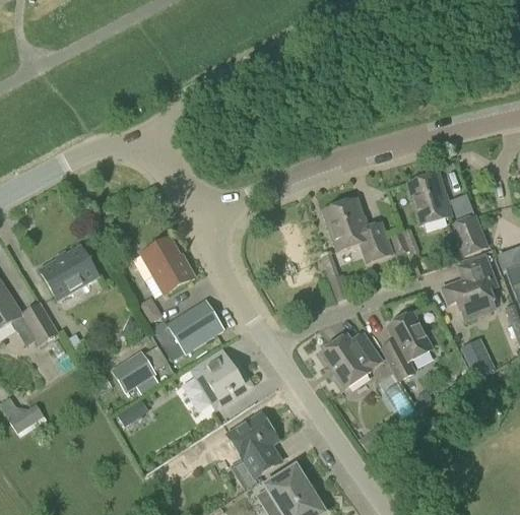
[(419,224),(450,215),(438,174),(407,183),(419,224)]
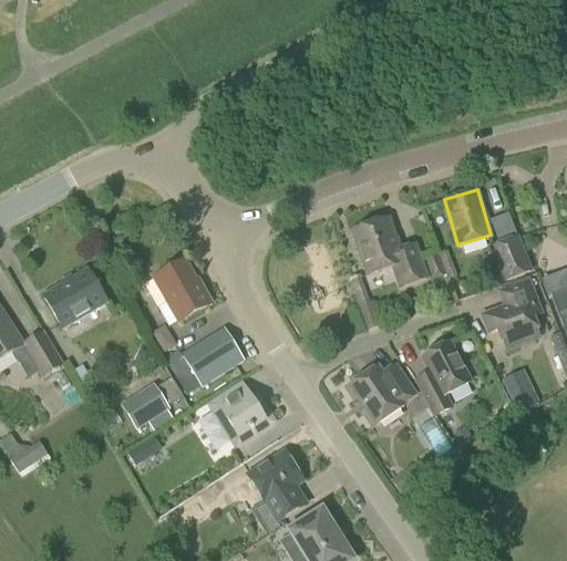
[(368,273),(392,265),(400,286),(426,276),(415,242),(399,248),(388,217),(352,229),(368,273)]
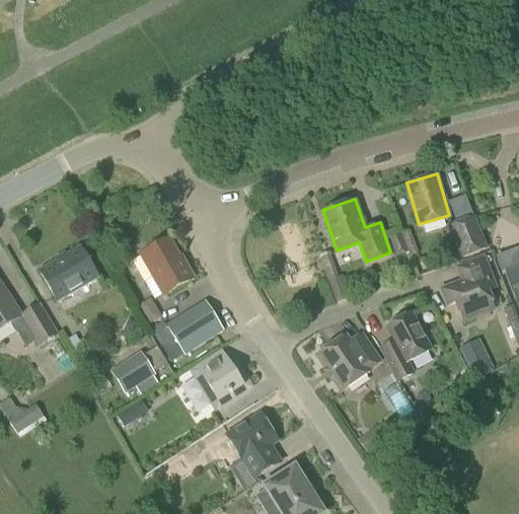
[(460,255),(486,245),(473,216),(449,225),(460,255)]
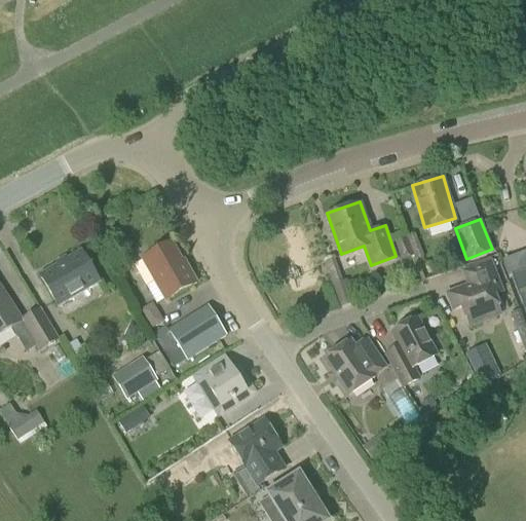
[(413,252),(415,257),(423,253),(414,230),(406,233),(403,234),(410,254),(413,252)]
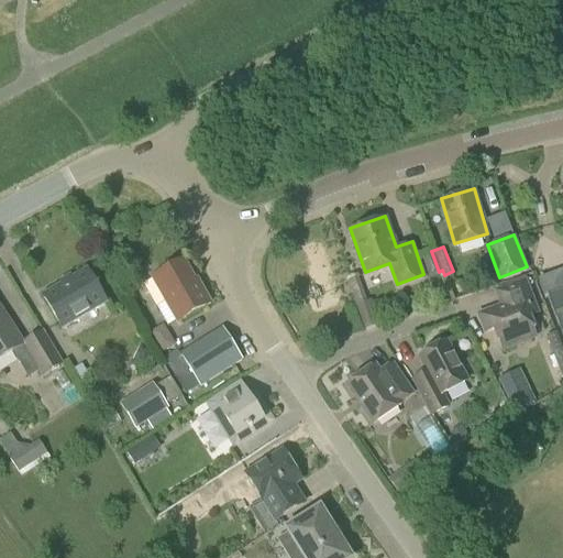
[(421,255),(429,275),(439,272),(431,251),(421,255)]
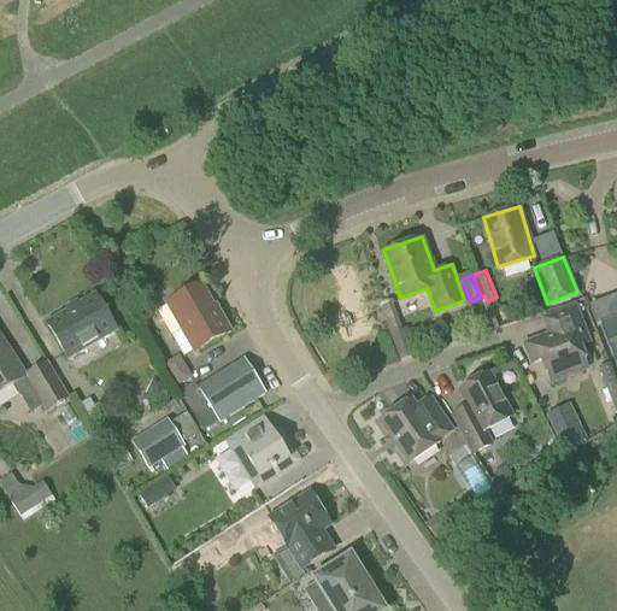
[(166,300),(182,328),(172,333),(183,352),(193,346),(194,348),(230,328),(222,312),(219,313),(200,281),(166,300)]
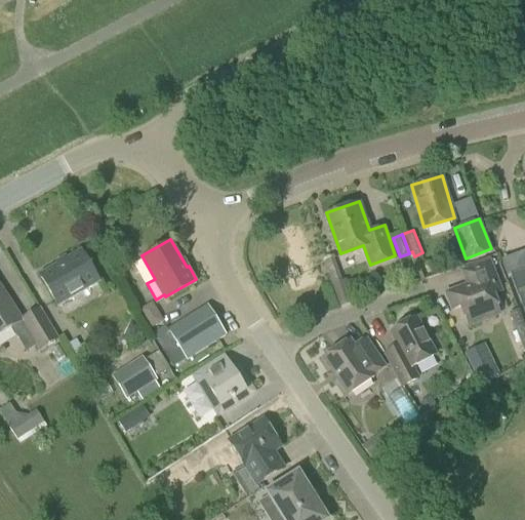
[(57,303),(98,278),(81,248),(40,272),(57,303)]
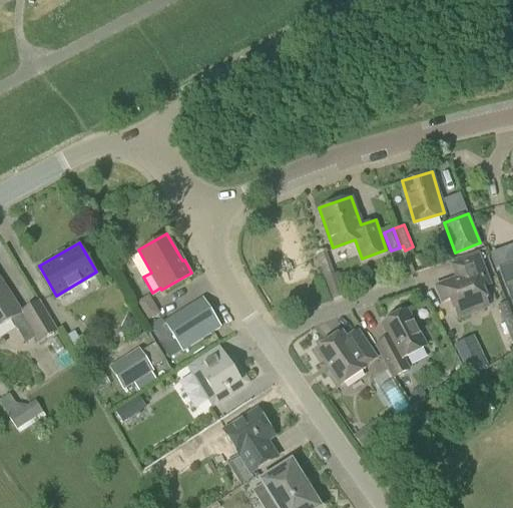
[(512,260),(504,264),(498,246),(488,250),(494,267),(498,266),(512,304),(512,260)]
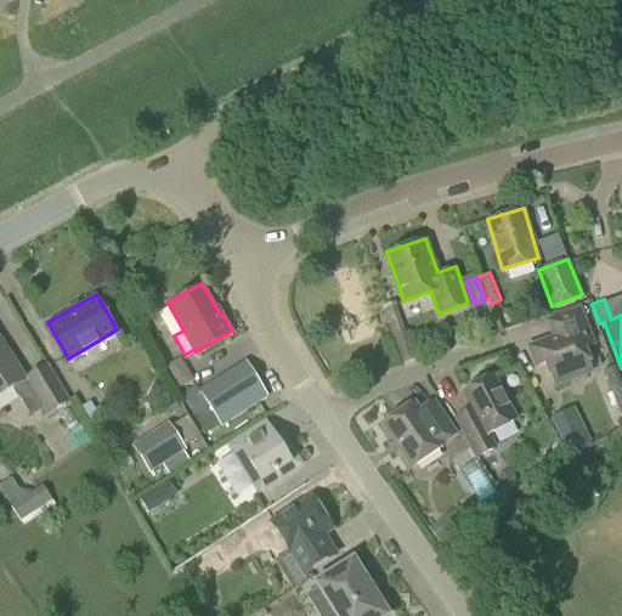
[(405,329),(395,301),(384,305),(394,333),(405,329)]
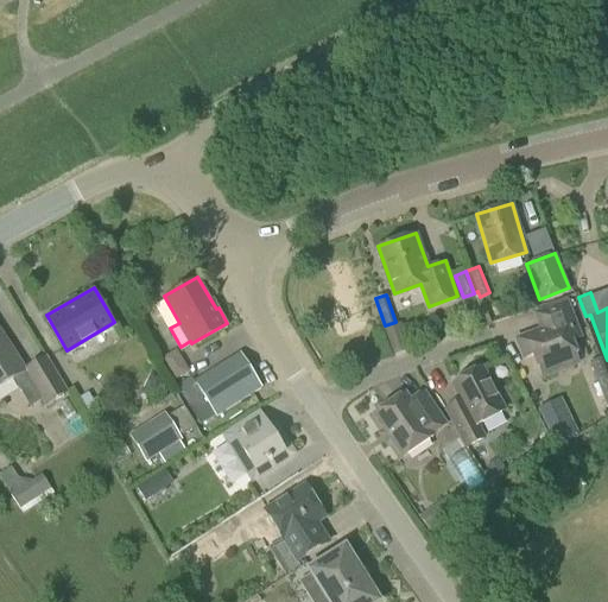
[(570,337),(580,334),(567,301),(537,311),(543,327),(521,335),(519,340),(525,355),(534,352),(543,373),(577,359),(570,337)]
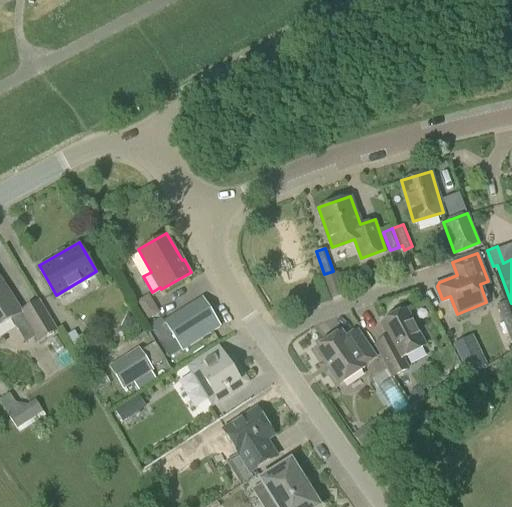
[(38,296),(21,308),(0,275),(0,323),(11,316),(19,328),(29,322),(39,338),(58,327),(38,296)]
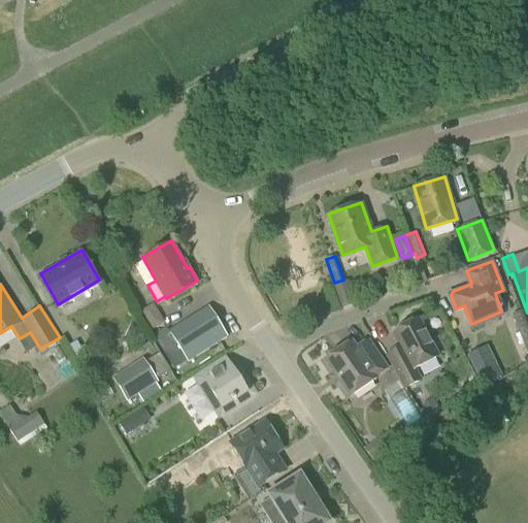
[(140,307),(152,327),(164,320),(153,300),(140,307)]
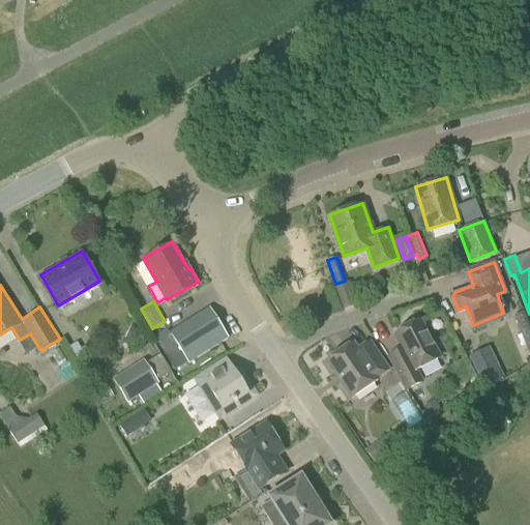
[(166,326),(150,336),(173,371),(227,337),(208,307),(178,325),(177,324),(168,330),(166,326)]
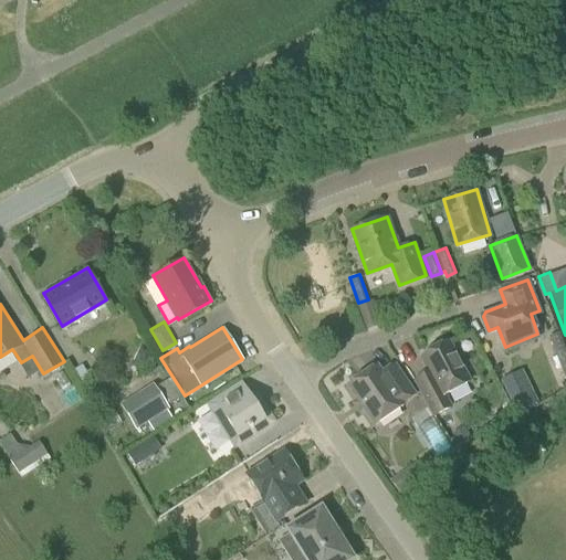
[(565,348),(558,329),(548,334),(565,379),(565,348)]
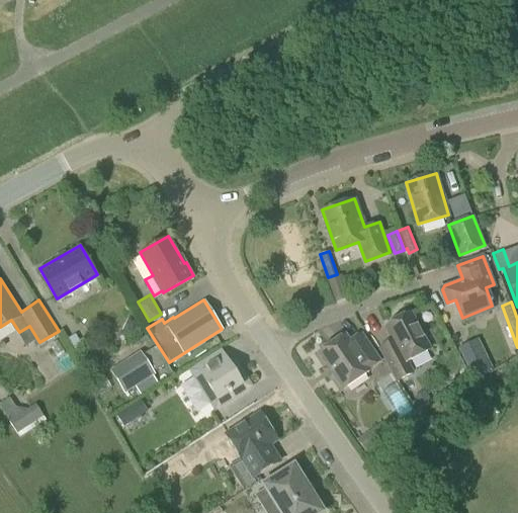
[(415,370),(408,358),(429,347),(411,312),(385,325),(393,337),(377,344),(396,379),(415,370)]
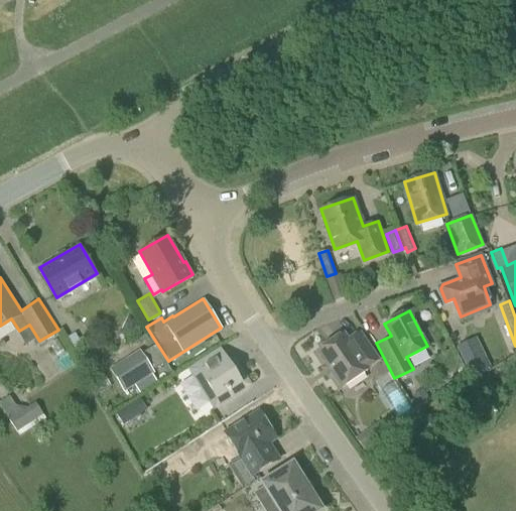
[(137,320),(127,314),(121,325),(131,331),(137,320)]
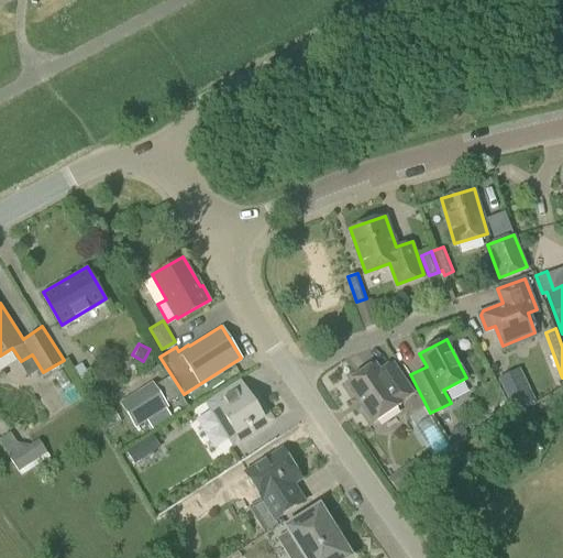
[(399,400),(411,391),(392,361),(379,370),(375,363),(348,382),(373,420),(400,402),(399,400)]
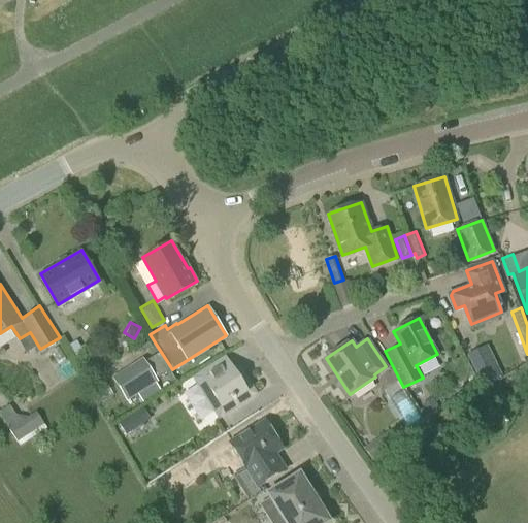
[(492,354),(473,363),(483,383),(501,373),(492,354)]
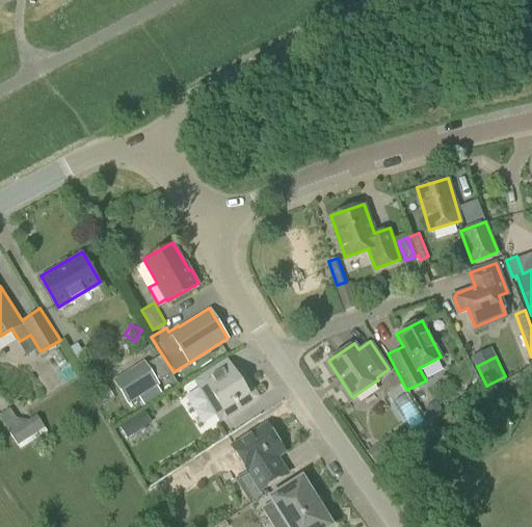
[(128,402),(159,381),(143,358),(112,377),(128,402)]
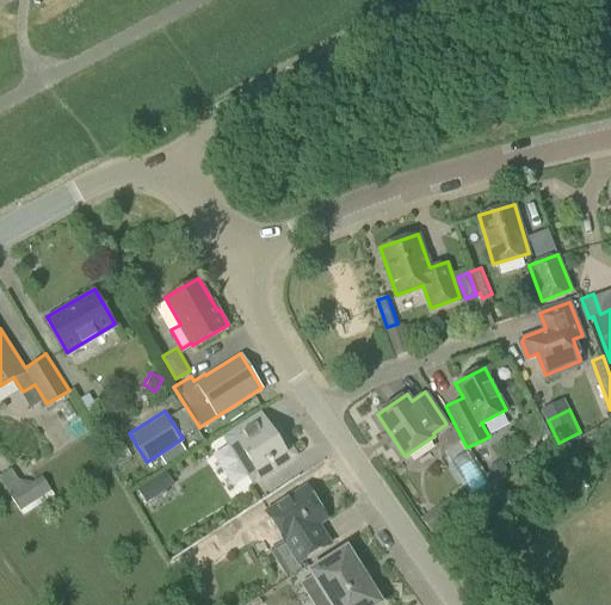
[(272,468),(295,454),(276,423),(270,426),(261,412),(232,430),(255,469),(269,462),(272,468)]
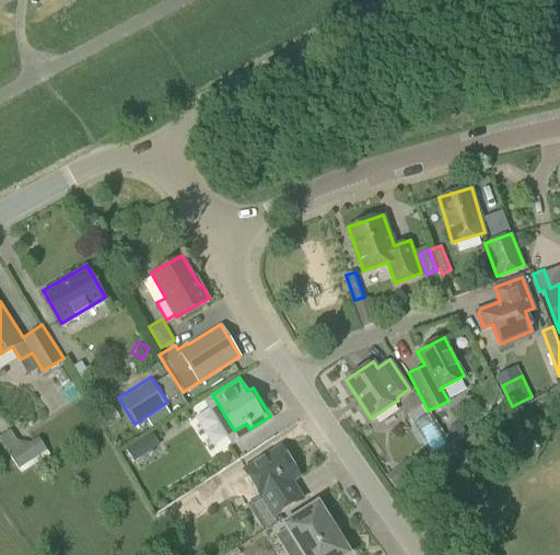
[(461,421),(448,429),(455,439),(467,431),(461,421)]
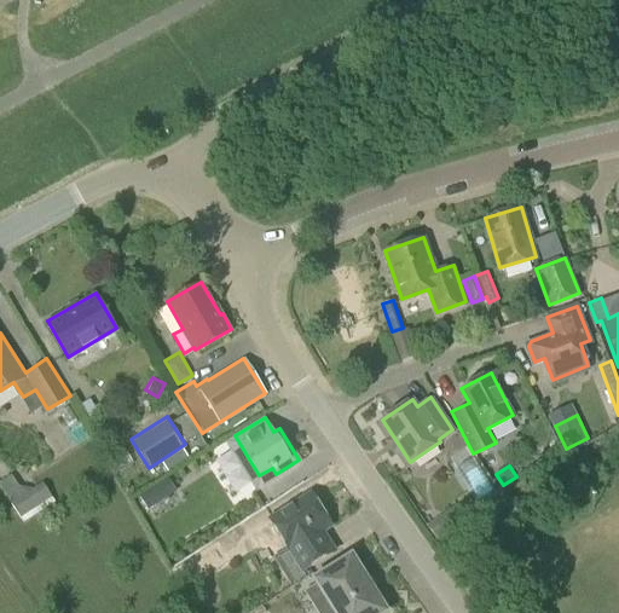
[(0,478),(0,484),(24,520),(56,498),(42,479),(33,485),(19,484),(11,472),(0,478)]
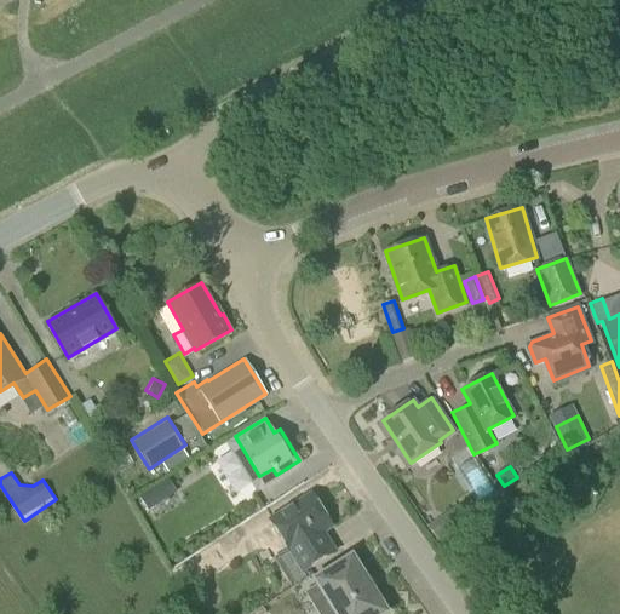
[(139,493),(147,506),(148,508),(156,501),(156,500),(148,488),(139,493)]
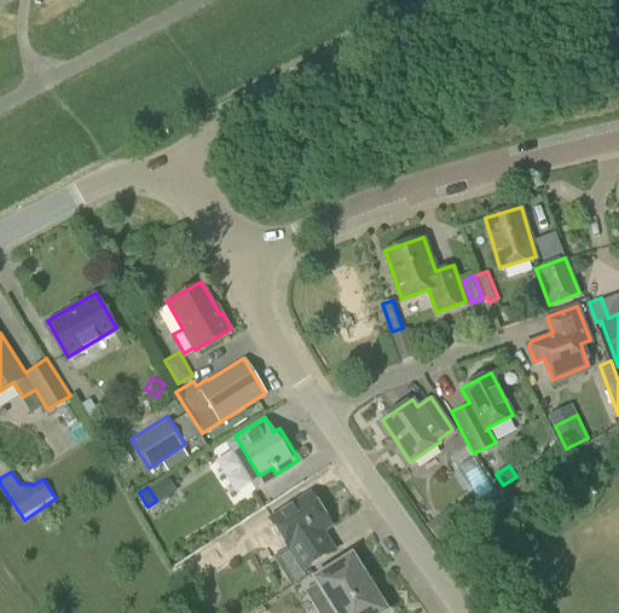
[(270,518),(287,544),(272,554),(290,582),(305,573),(302,568),(333,549),(320,528),(330,522),(311,492),(270,518)]
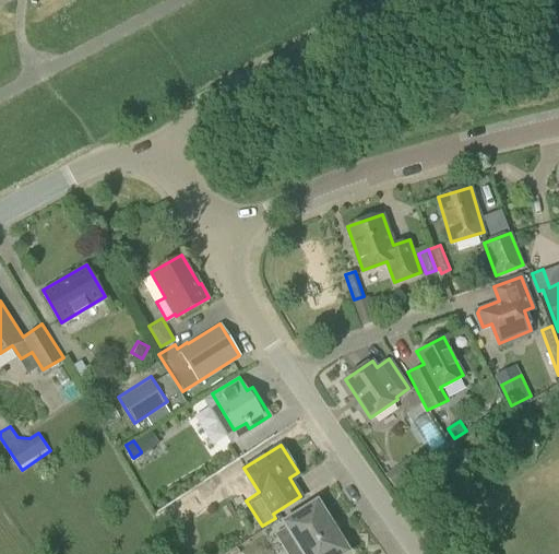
[(214,492),(205,479),(183,494),(192,507),(214,492)]
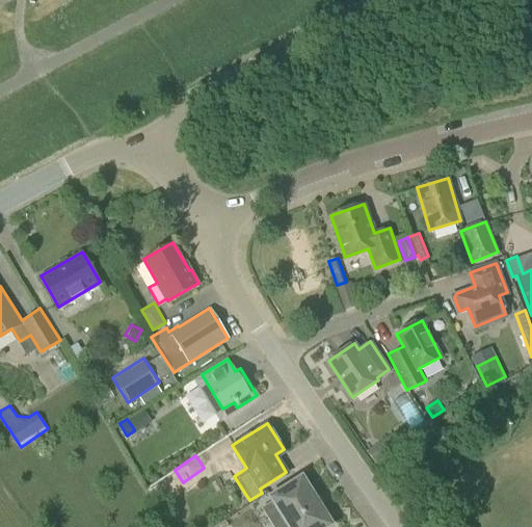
[(290,526),(324,526),(329,524),(301,478),(271,497),(290,526)]
